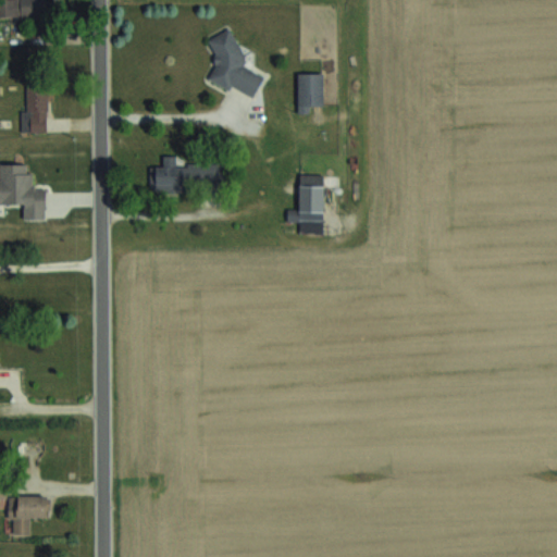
[(0,0),(0,16),(44,16),(42,0),(0,0)]
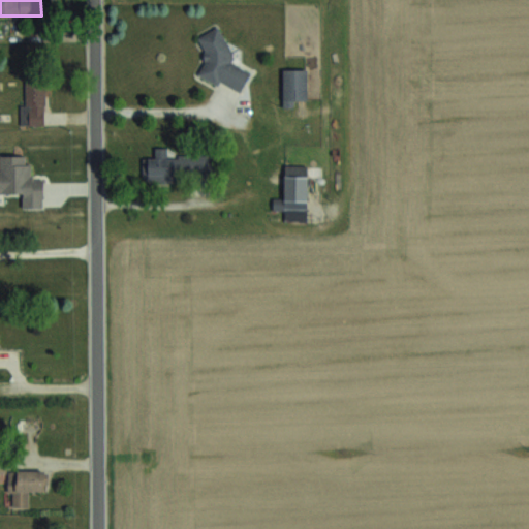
[(197,75),(217,85),(220,83),(241,93),(250,72),(230,63),(234,57),(219,27),(196,37),(206,58),(197,75)]
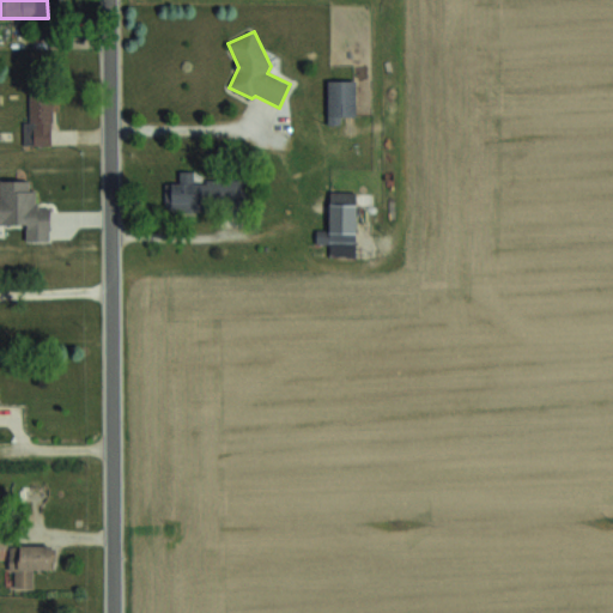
[(328,123),(341,123),(341,114),(354,114),(354,80),(328,80),(328,123)]
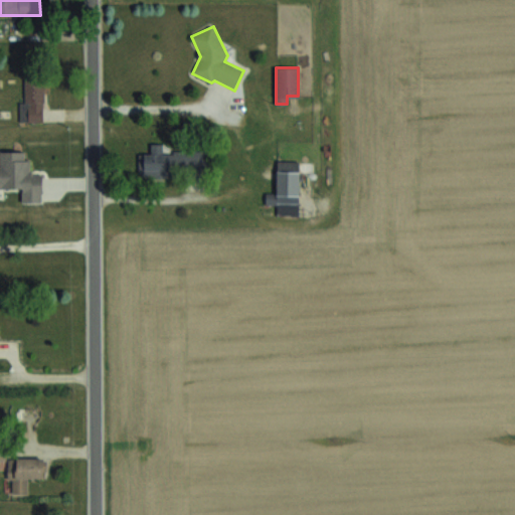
[(21,121),(43,121),(43,80),(21,80),(21,121)]
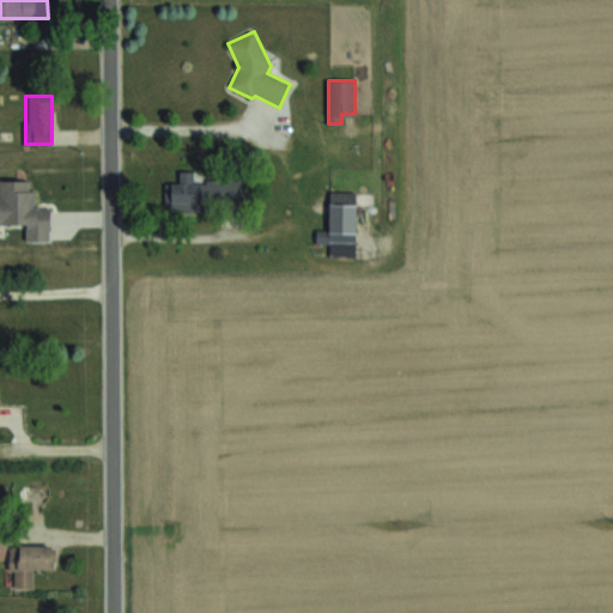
[(167,183),(165,211),(208,212),(208,183),(193,182),(193,171),(180,171),(180,183),(167,183)]
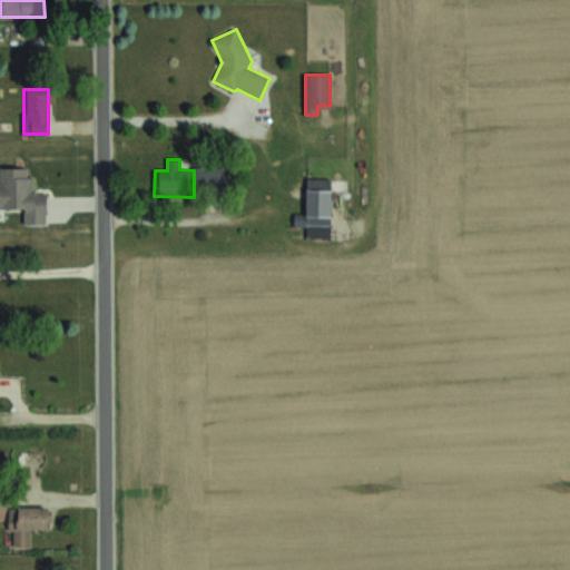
[(23,224),(47,224),(47,193),(35,193),(35,176),(29,176),(30,167),(0,166),(0,208),(25,209),(23,224)]
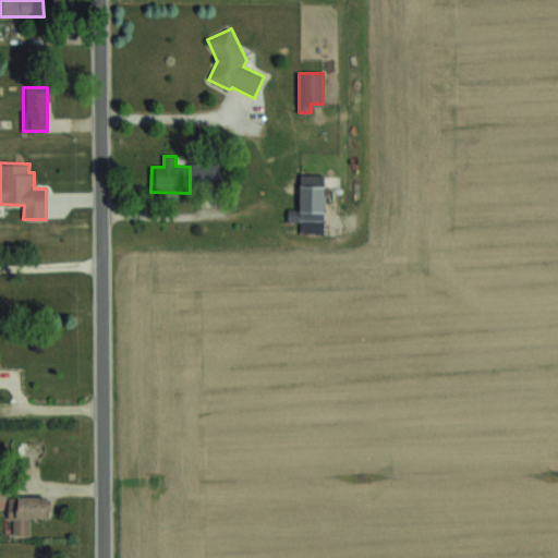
[(324,174),(300,174),(300,209),(288,209),(288,222),(300,222),(300,233),(324,234),(324,174)]
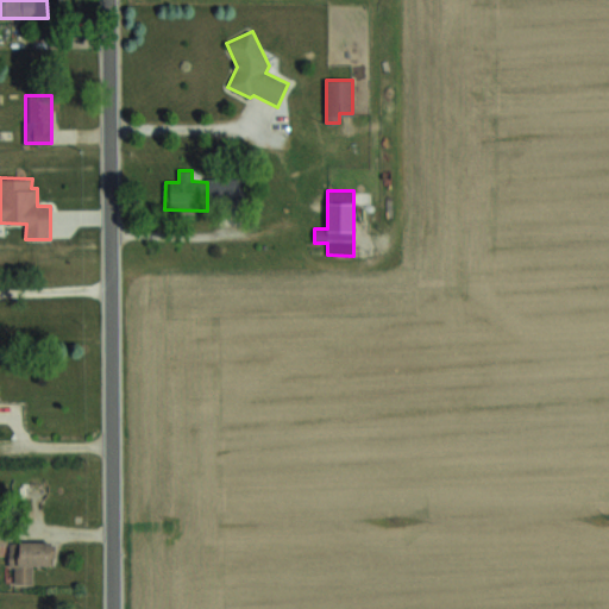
[(11,541),(11,584),(32,584),(33,565),(52,565),(52,542),(11,541)]
